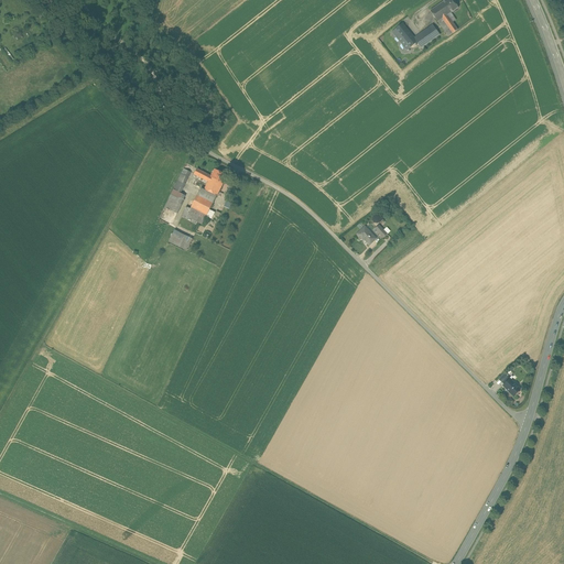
[(445,0),(440,4),(447,15),(458,8),(453,0),(445,0)]
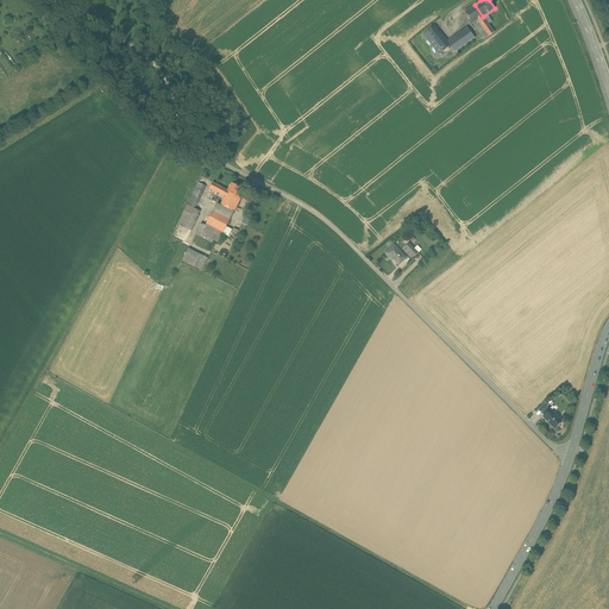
[(483,17),(475,5),(465,12),(484,39),(494,32),(483,17)]
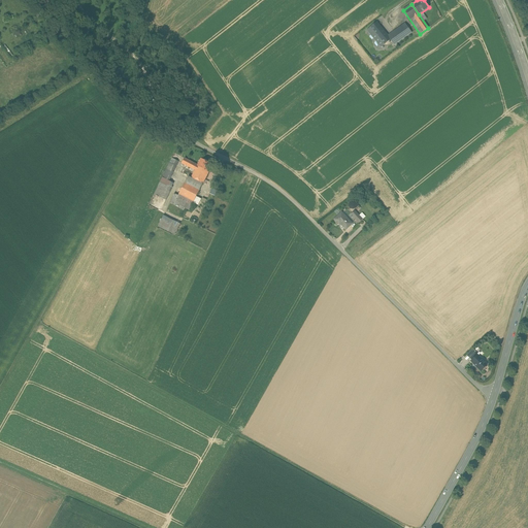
[(381,46),(390,39),(388,36),(376,23),(367,30),(381,46)]
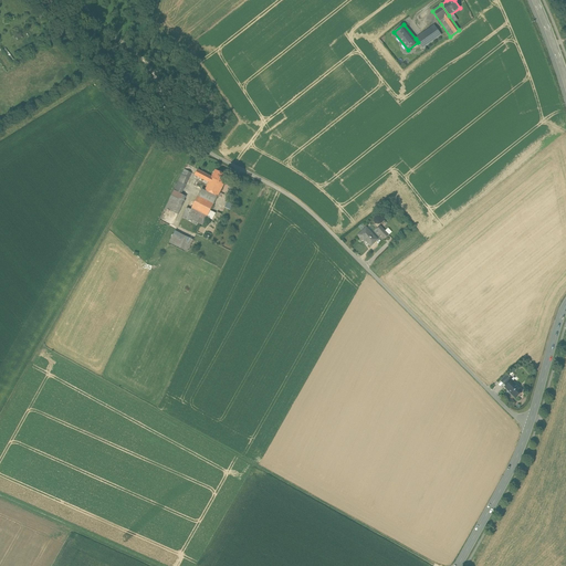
[(435,25),(416,39),(418,42),(419,43),(437,31),(438,30),(435,25)]
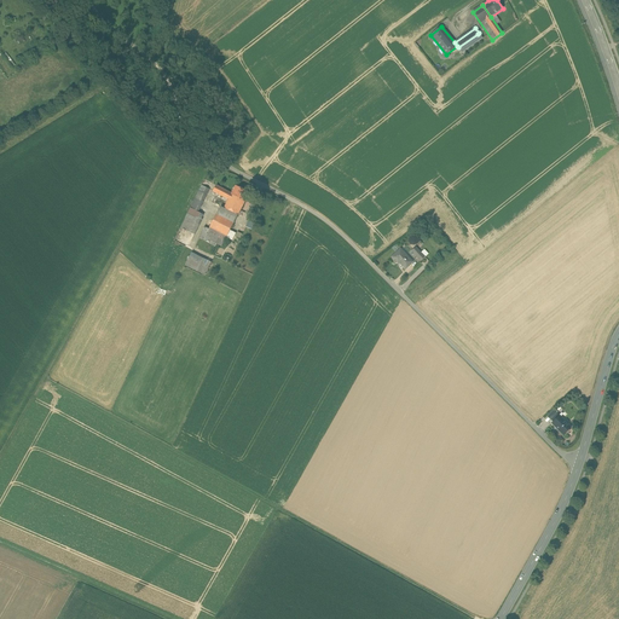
[(478,34),(458,47),(463,52),(481,39),(478,34)]
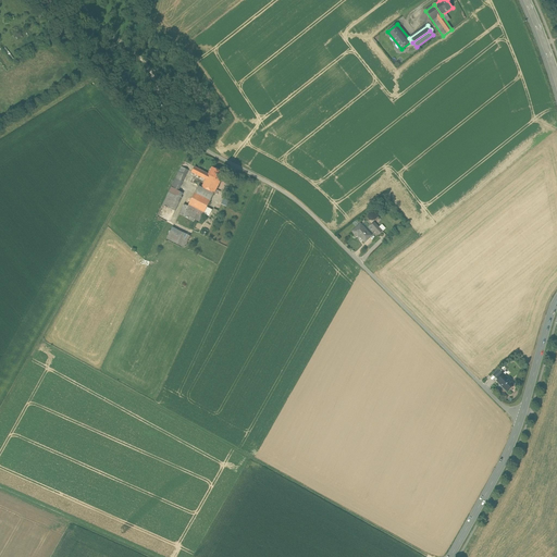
[(182,166),(172,187),(178,190),(188,170),(182,166)]
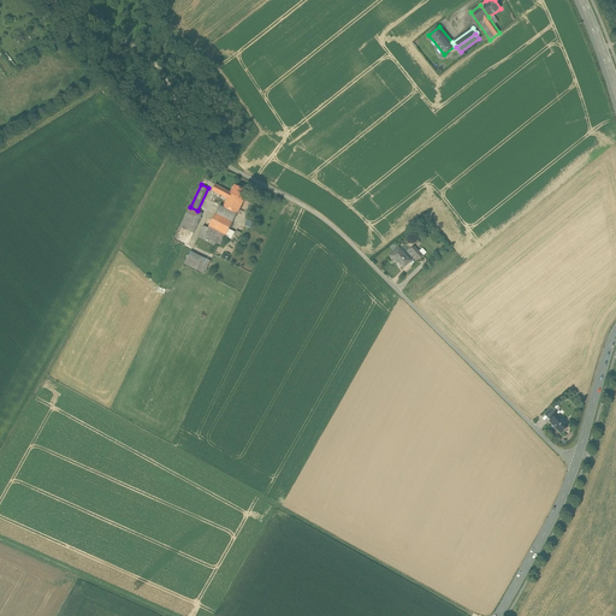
[(231,191),(215,184),(212,190),(227,199),(230,194),(231,191)]
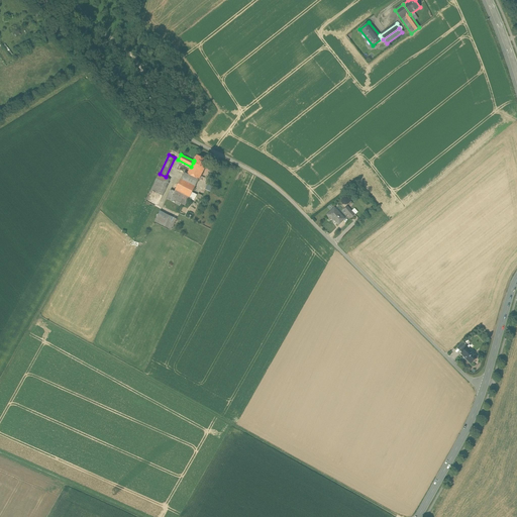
[(208,161),(197,154),(194,161),(193,163),(205,168),(208,161)]
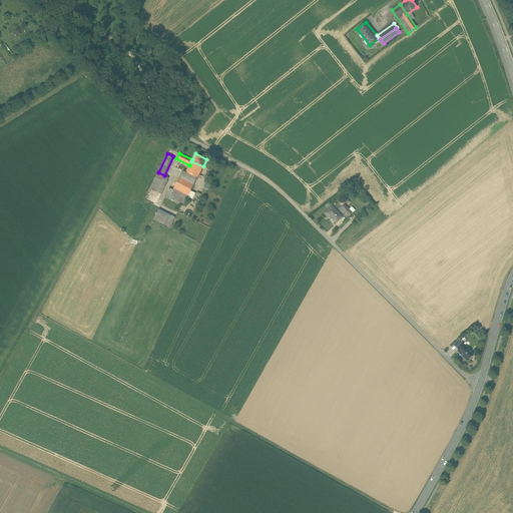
[(203,166),(191,161),(189,165),(185,172),(197,177),(203,166)]
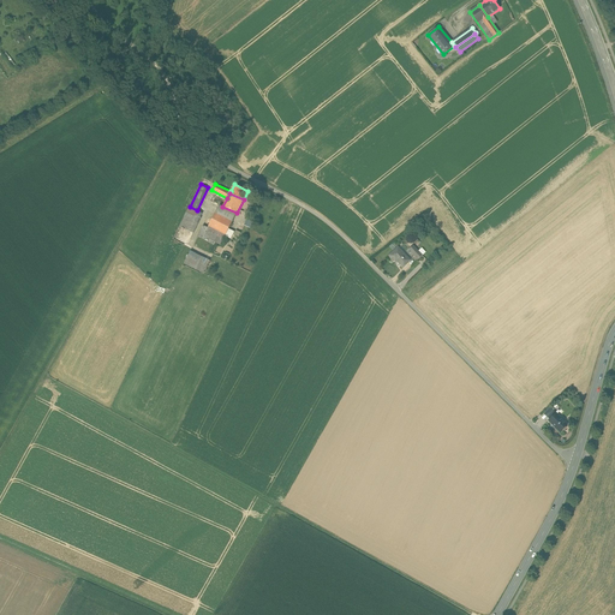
[(222,207),(220,204),(214,216),(231,224),(237,213),(222,207)]
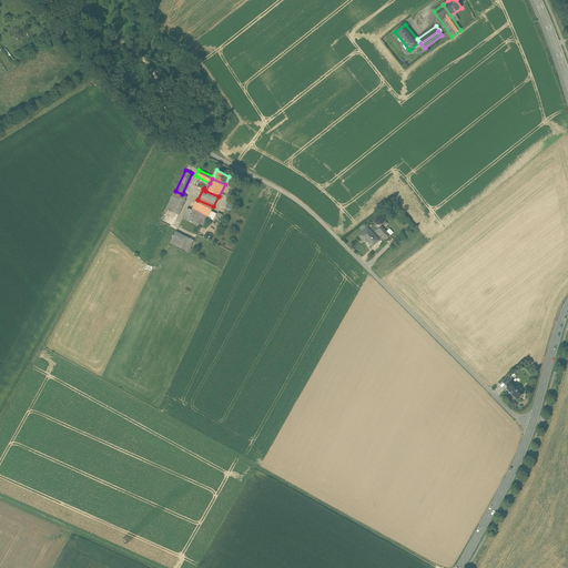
[(182,194),(175,191),(166,209),(179,214),(183,205),(182,205),(186,196),(182,194)]
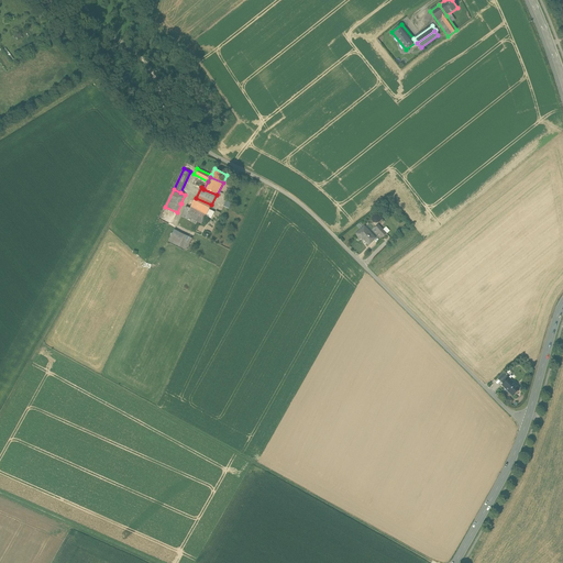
[(211,205),(196,198),(194,203),(196,205),(209,211),(209,210),(211,205)]
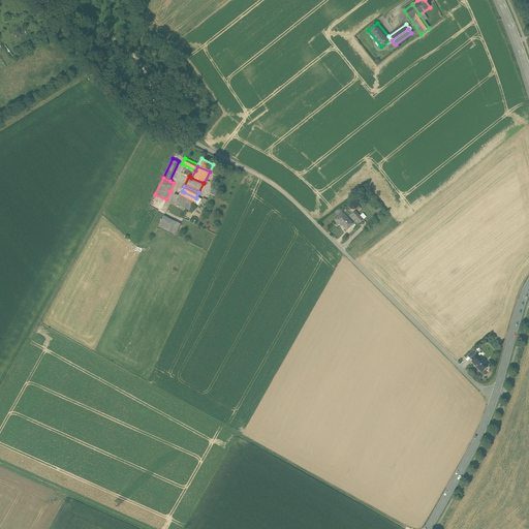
[(194,203),(182,196),(184,192),(182,191),(180,195),(176,193),(170,203),(183,209),(184,208),(190,211),(194,203)]
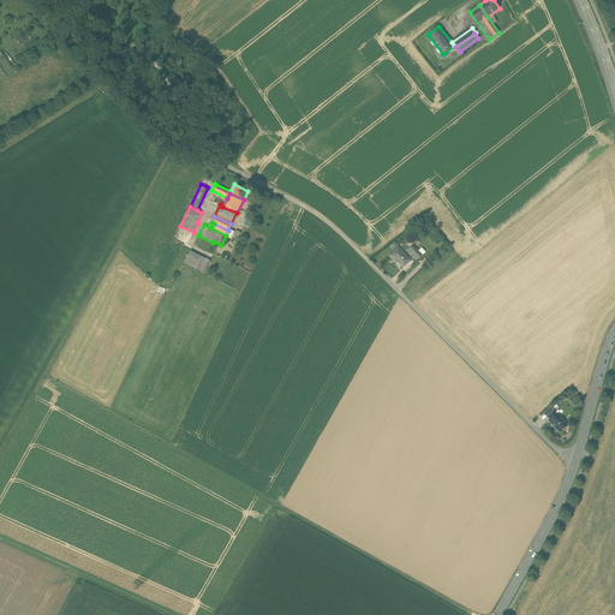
[(228,231),(214,224),(212,228),(226,236),(228,231)]
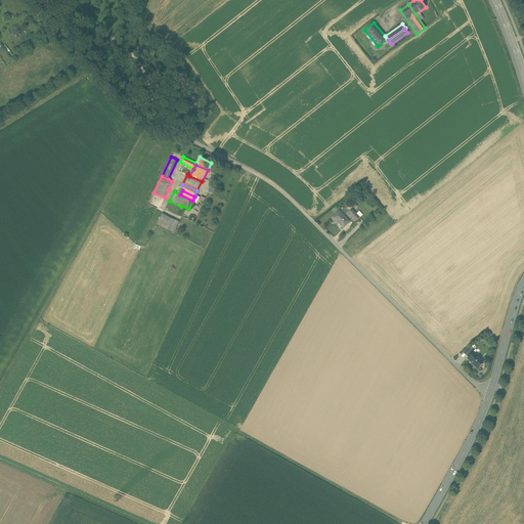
[(357,214),(352,209),(348,212),(353,218),(356,221),(360,218),(357,214)]
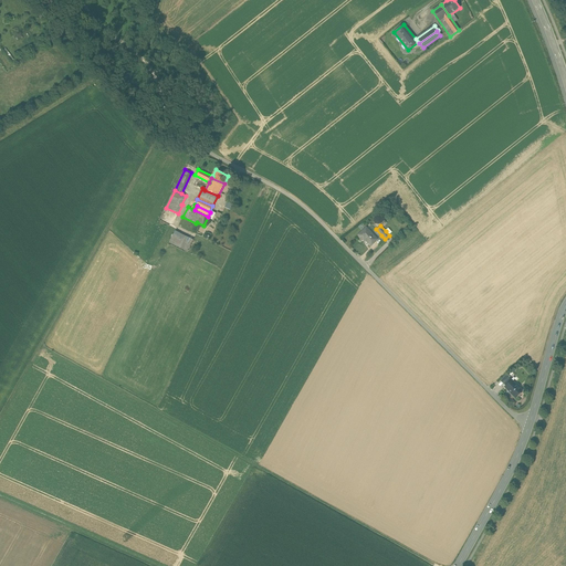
[(378,240),(366,228),(358,236),(364,241),(365,240),(371,245),(378,240)]
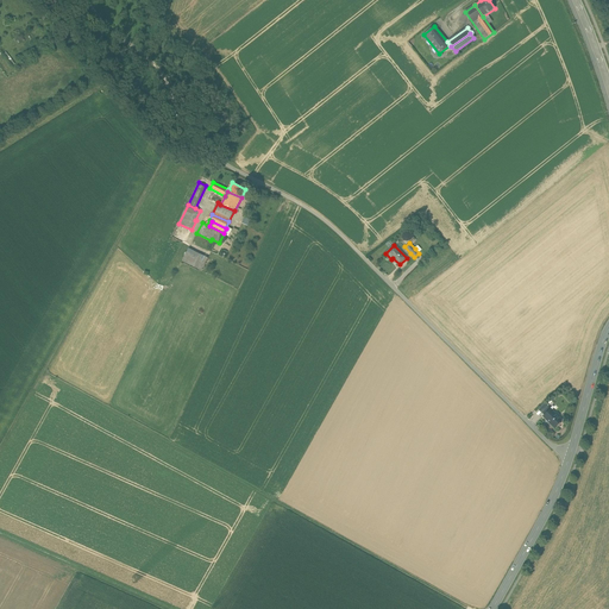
[(208,258),(189,249),(187,251),(206,261),(208,258)]
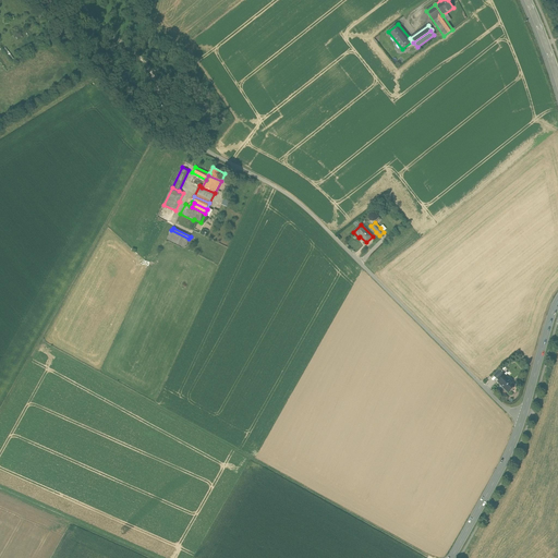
[(189,239),(171,230),(167,239),(184,247),(189,239)]
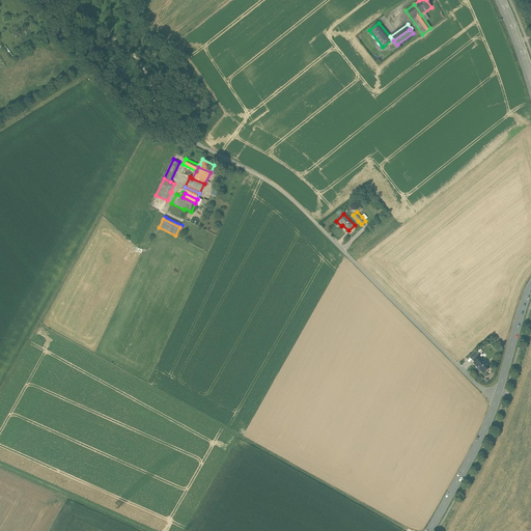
[(491,366),(480,357),(475,362),(474,363),(483,373),(491,366)]
